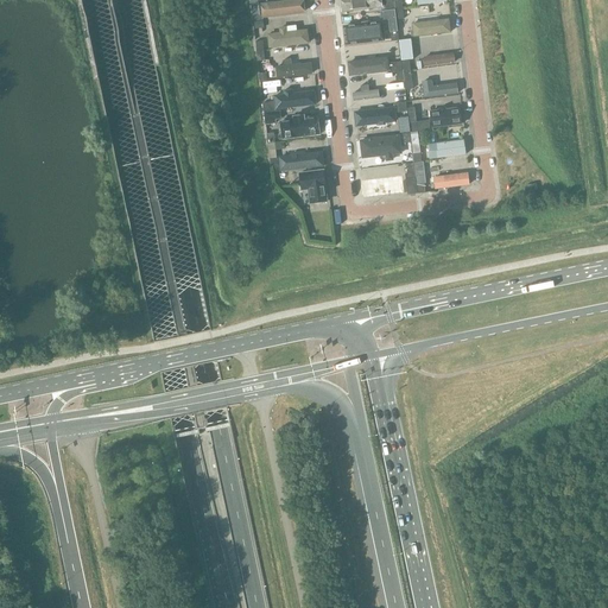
[(249,0),(253,21),(253,20),(257,20),(259,20),(263,20),(263,12),(259,12),(258,1),(265,0),(249,0)]
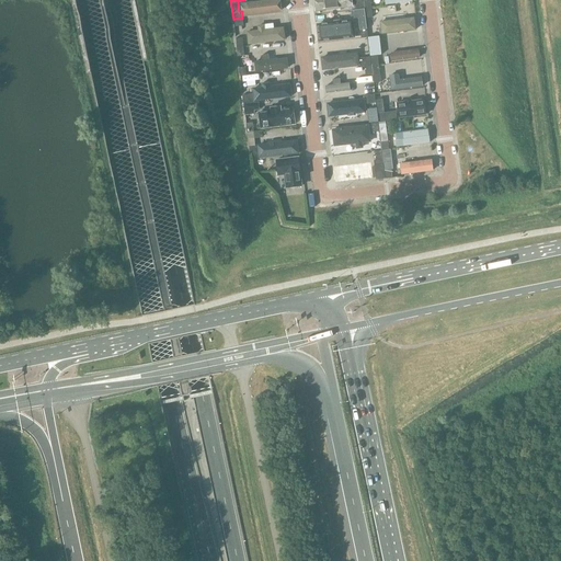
[(260,0),(241,2),(243,16),(283,11),(281,0),(260,0)]
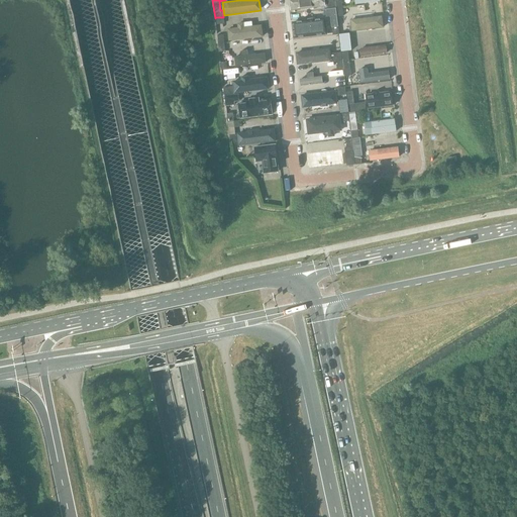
[(335,8),(327,9),(323,10),(324,17),(330,17),(332,35),(338,34),(335,8)]
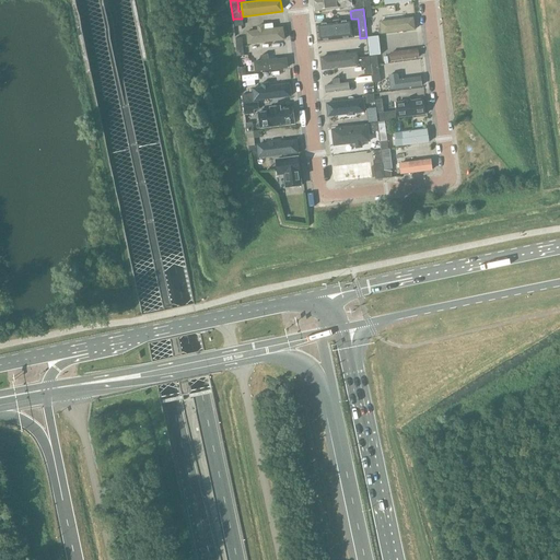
[(413,15),(380,21),(382,34),(416,28),(413,15)]
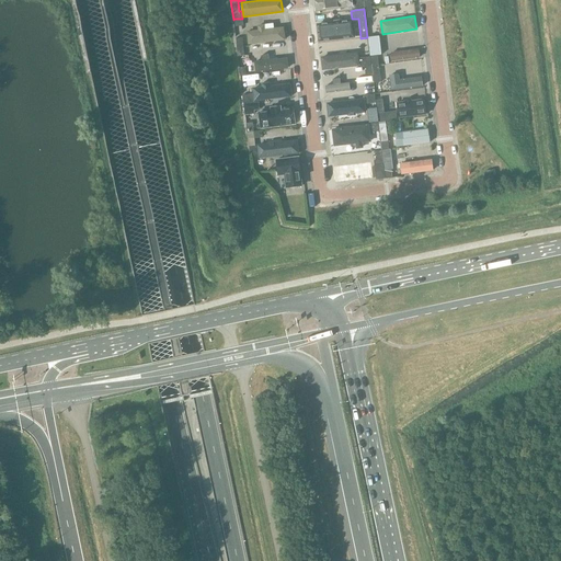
[(275,22),(258,24),(259,30),(248,30),(249,44),(286,41),(285,25),(275,26),(275,22)]
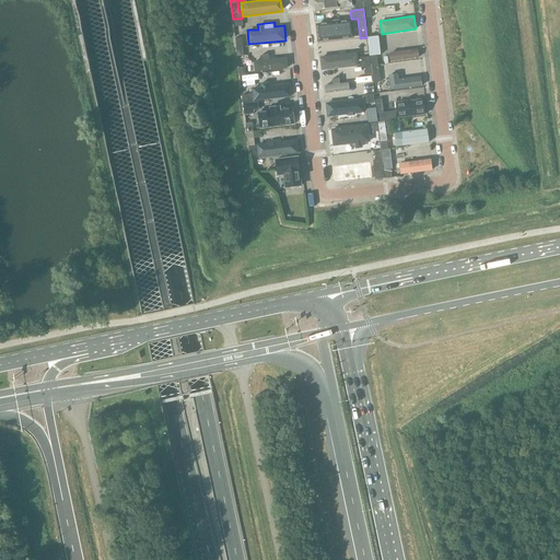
[(350,24),(318,25),(318,38),(351,37),(350,24)]
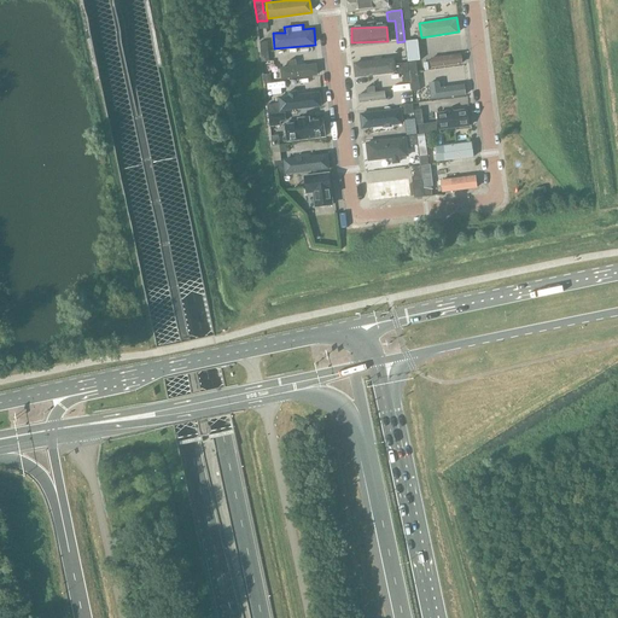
[(420,60),(418,40),(406,42),(408,62),(420,60)]
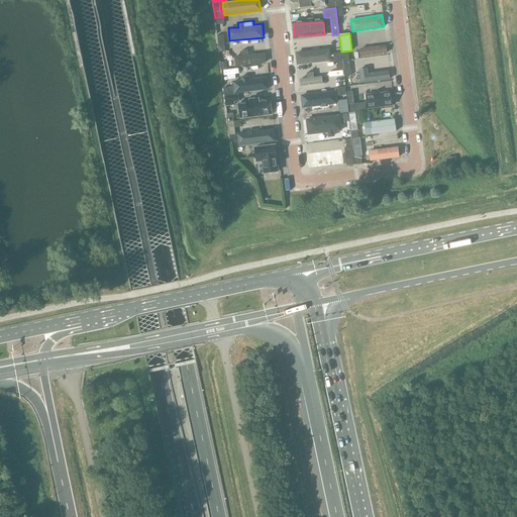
[(386,43),(360,47),(362,57),(387,53),(386,43)]
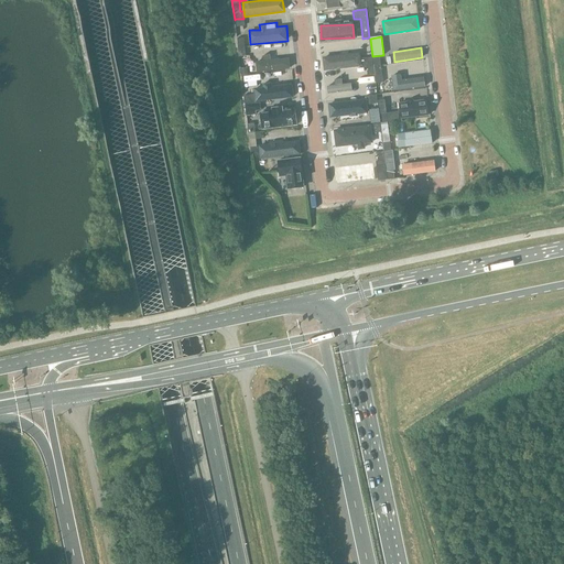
[(290,69),(289,57),(277,57),(275,54),(263,54),(263,61),(257,61),(257,71),(290,69)]
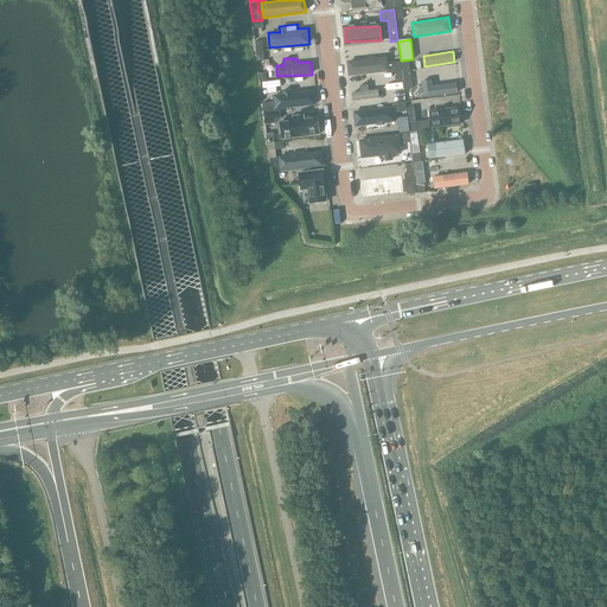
[(394,72),(401,71),(400,62),(388,63),(389,72),(394,72)]
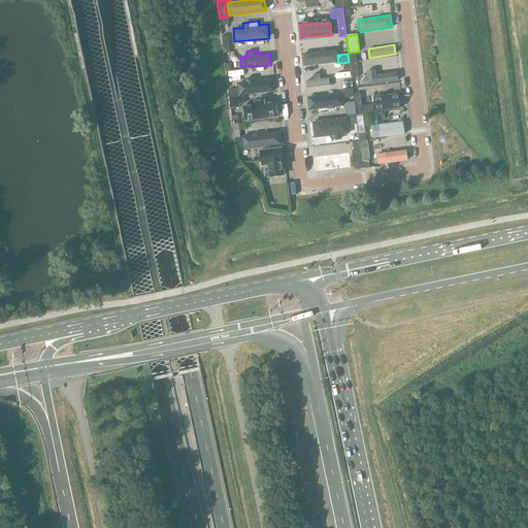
[(356,61),(350,62),(351,70),(352,78),(358,77),(357,61),(356,61)]
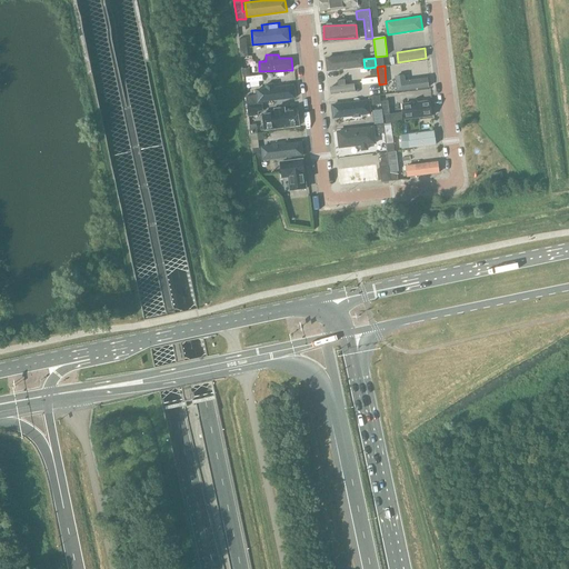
[(395,76),(398,91),(429,86),(427,76),(407,80),(406,73),(395,76)]
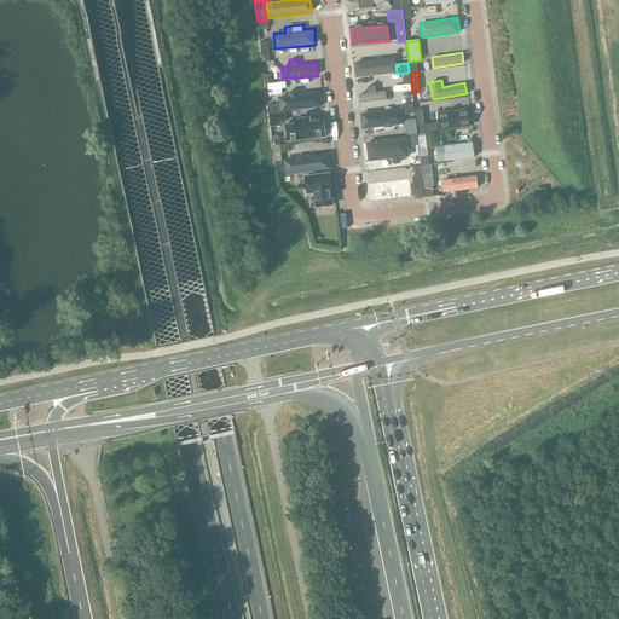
[(360,100),(387,98),(386,91),(377,91),(376,86),(368,86),(368,92),(360,93),(360,100)]
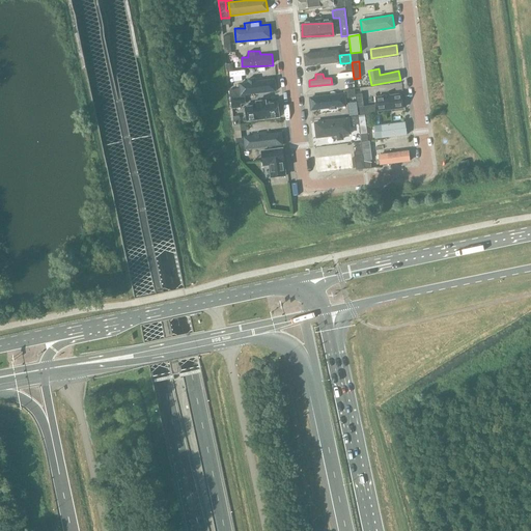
[(229,90),(230,99),(241,98),(240,89),(230,90),(229,90)]
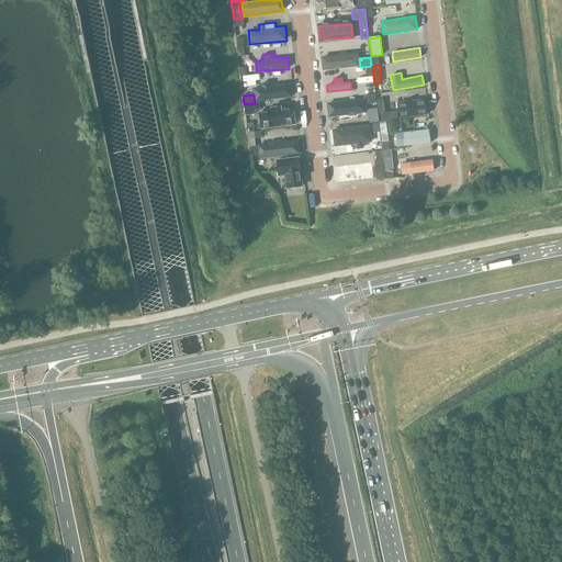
[(377,103),(375,94),(369,96),(364,96),(366,104),(377,103)]
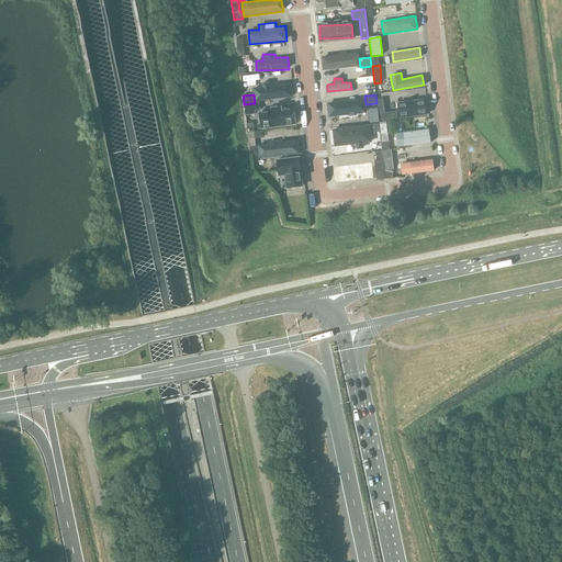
[(426,99),(401,100),(401,116),(426,115),(426,99)]
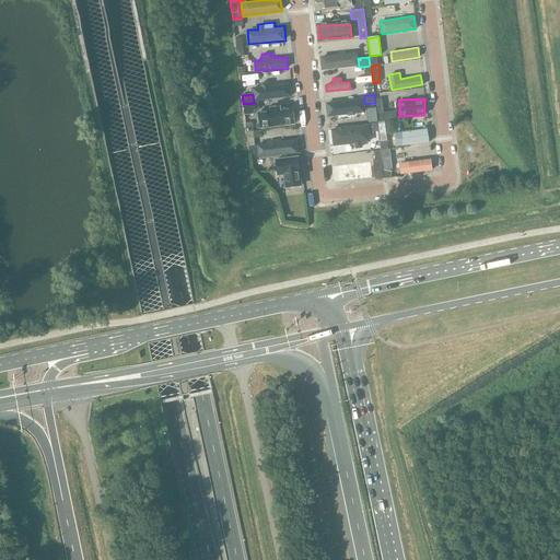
[(377,114),(378,123),(385,121),(396,120),(395,111),(383,113),(382,100),(375,101),(377,114)]
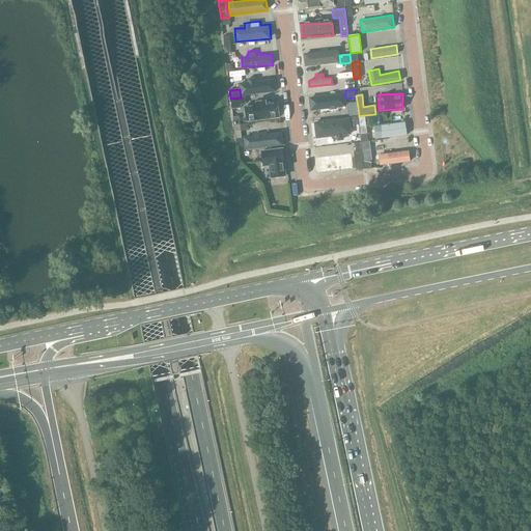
[(241,98),(230,99),(231,109),(232,109),(241,108),(241,105),(246,104),(245,96),(241,98)]
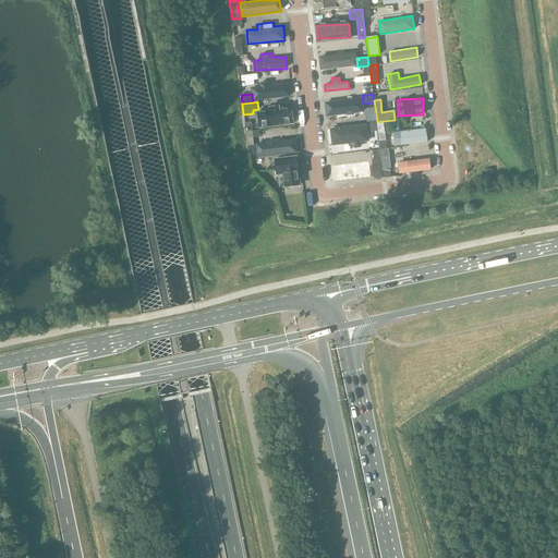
[(367,122),(376,121),(374,108),(365,109),(367,122)]
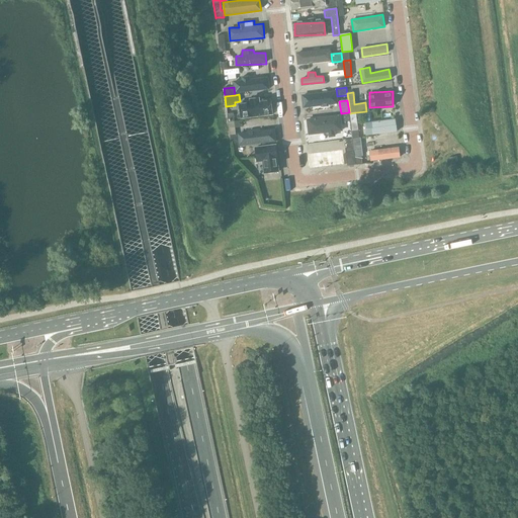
[(356,113),(350,114),(352,131),(358,131),(356,113)]
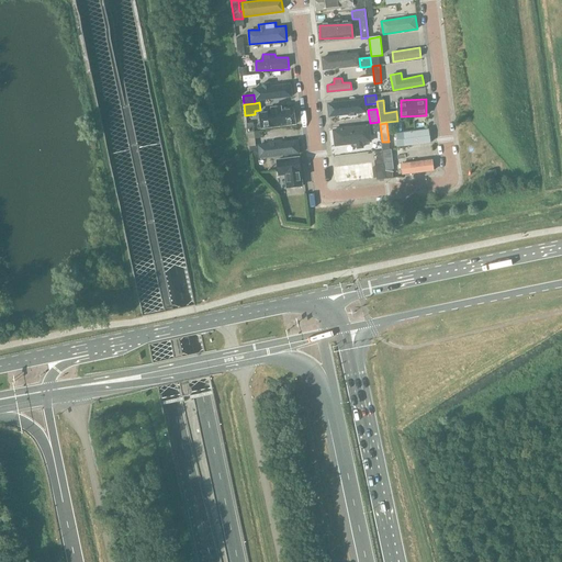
[(430,130),(396,134),(397,147),(431,143),(430,130)]
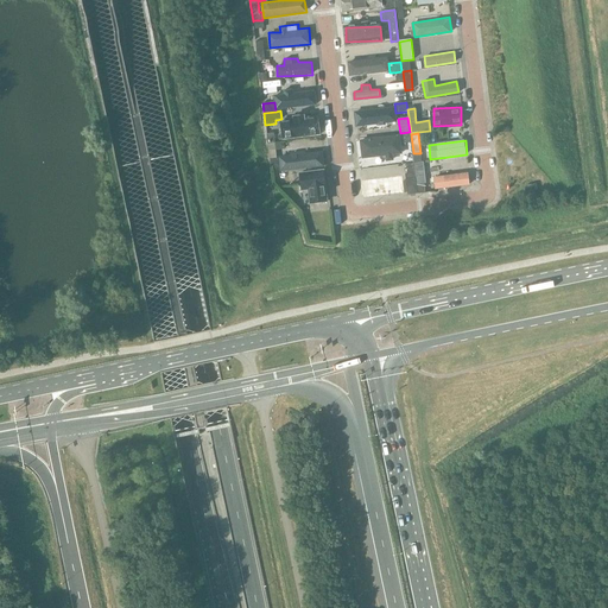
[(323,150),(279,154),(282,170),(324,165),(323,150)]
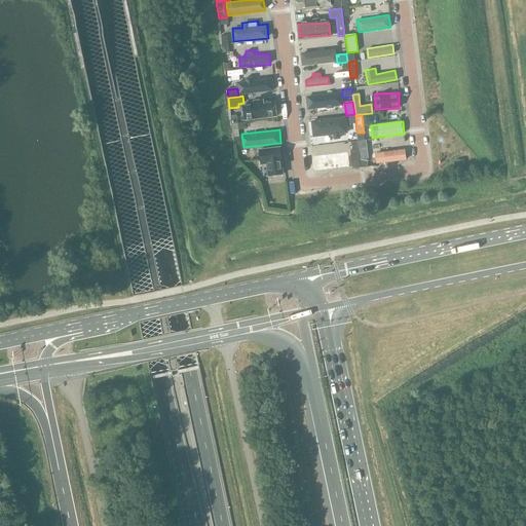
[(358,142),(351,142),(352,150),(350,151),(350,155),(351,156),(348,157),(349,167),(352,166),(352,168),(357,168),(361,167),(359,154),(358,142)]
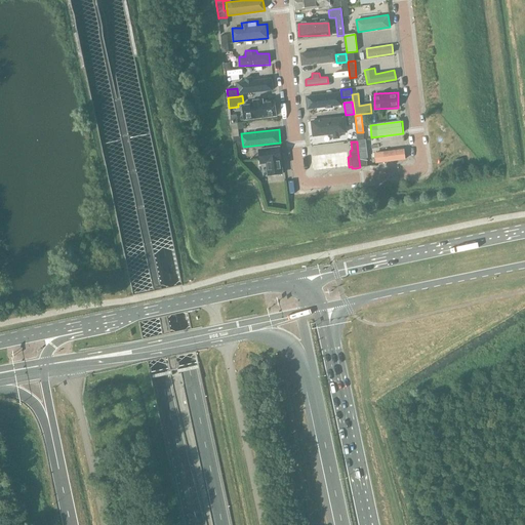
[(282,174),(281,148),(259,149),(260,164),(268,163),(269,175),(282,174)]
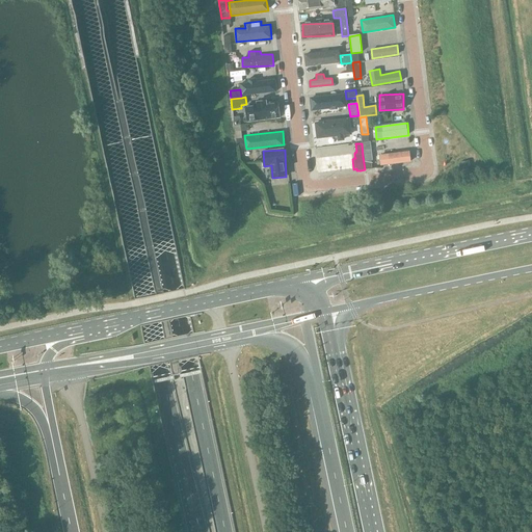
[(380,153),(381,164),(411,162),(410,151),(380,153)]
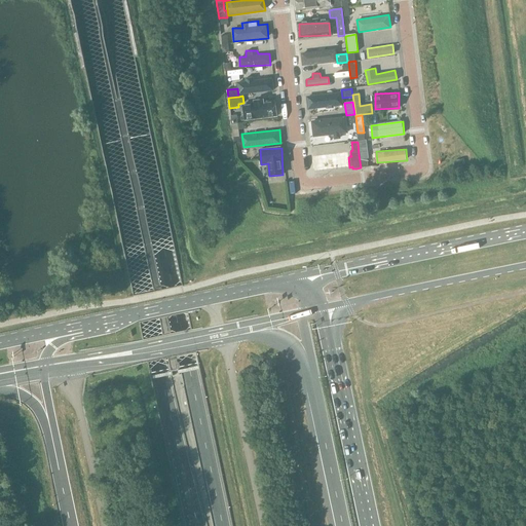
[(464,159),(454,161),(456,170),(466,167),(464,159)]
